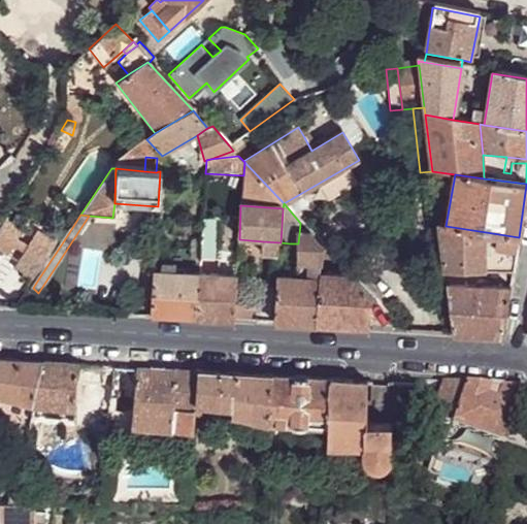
[(221,222),(202,221),(201,242),(200,251),(199,261),(218,262),(221,222)]
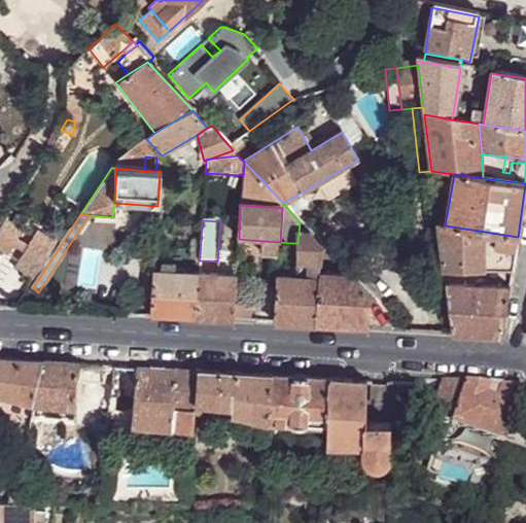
[(20,233),(4,222),(0,229),(0,250),(6,254),(20,233)]
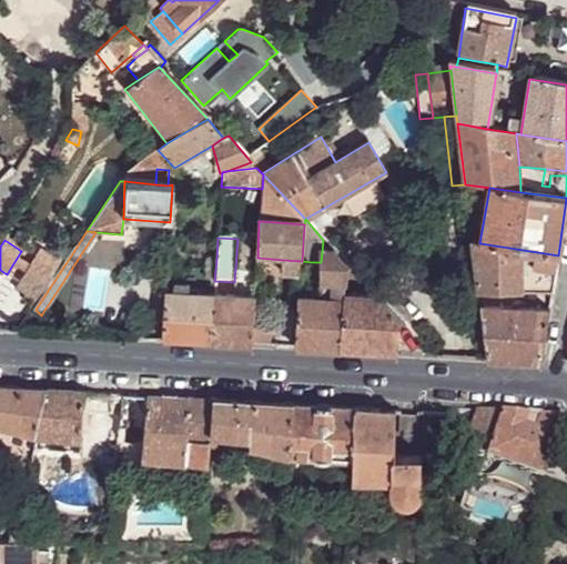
[(520,292),(523,250),(479,243),(472,242),(477,293),(520,292)]
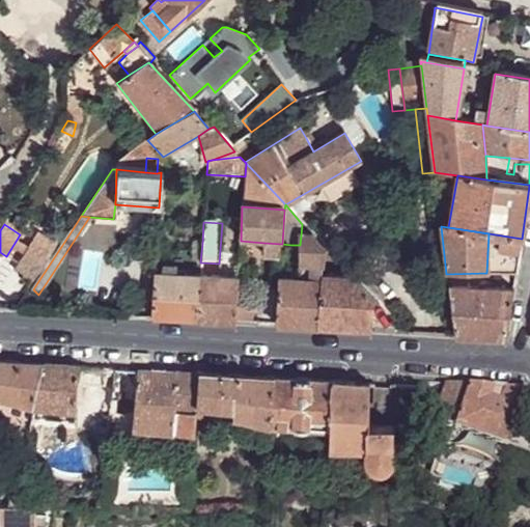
[(22,274),(36,284),(68,236),(61,230),(53,243),(39,233),(20,265),(22,274)]
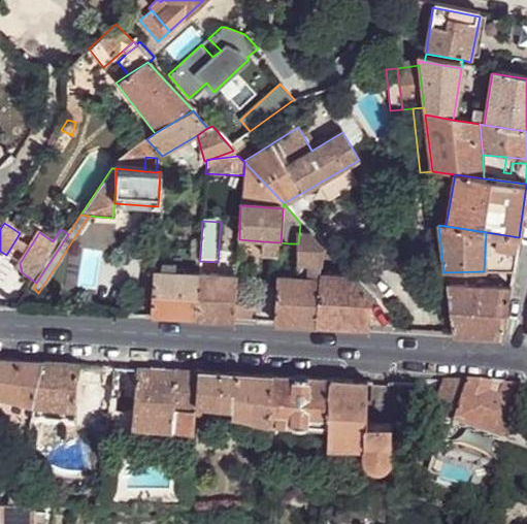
[(514,271),(519,237),(486,232),(484,271),(514,271)]
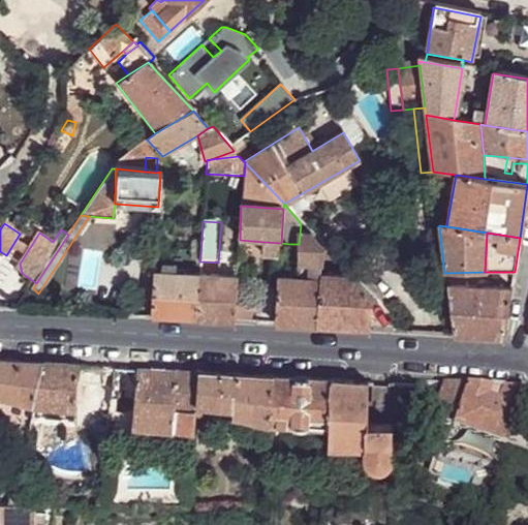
[(320,244),(313,236),(300,235),(299,244),(297,265),(318,266),(320,244)]
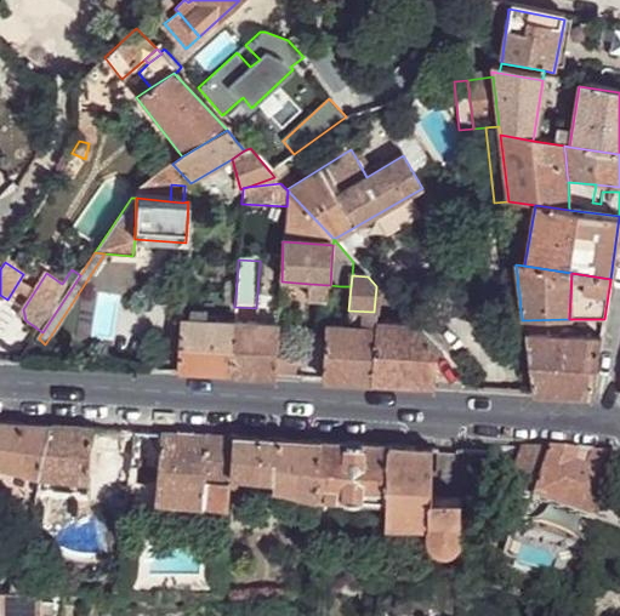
[(235,295),(237,285),(223,284),(223,294),(229,294),(235,295)]
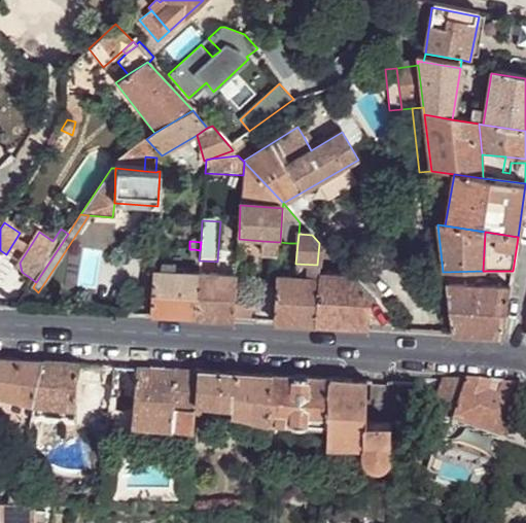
[(279,252),(280,242),(263,241),(261,253),(279,254),(279,252)]
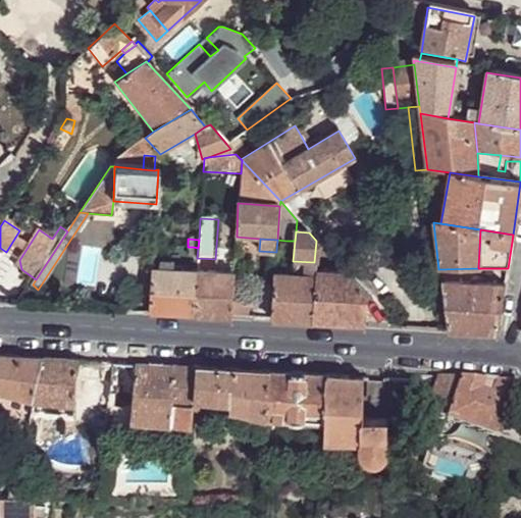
[(287,241),(277,240),(276,250),(284,251),(287,241)]
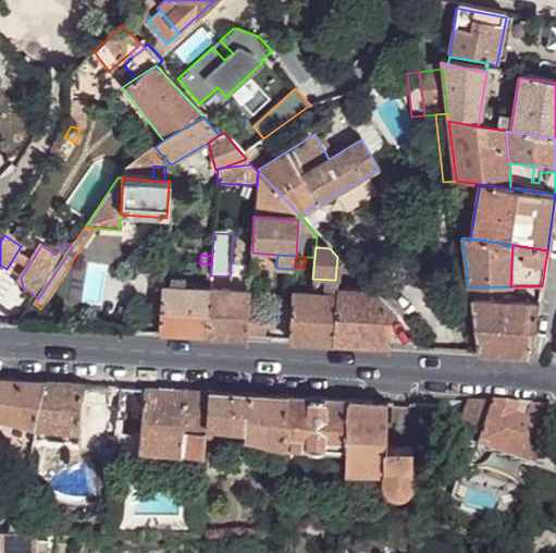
[(210,275),(211,265),(206,263),(200,263),(200,273),(210,275)]
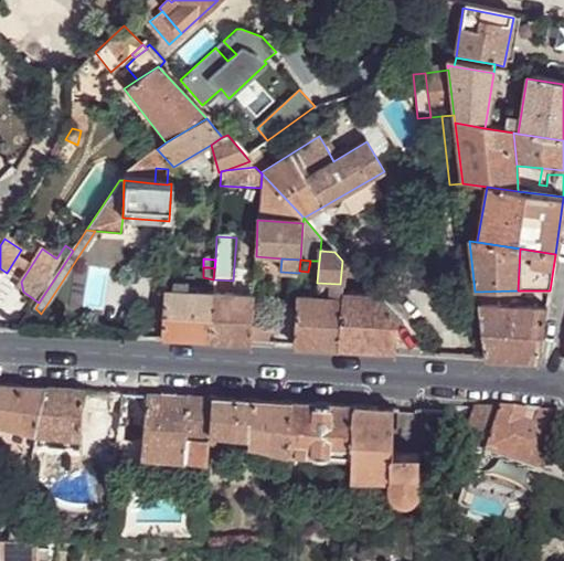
[(340,295),(340,284),(317,283),(317,293),(316,299),(340,302),(340,295)]
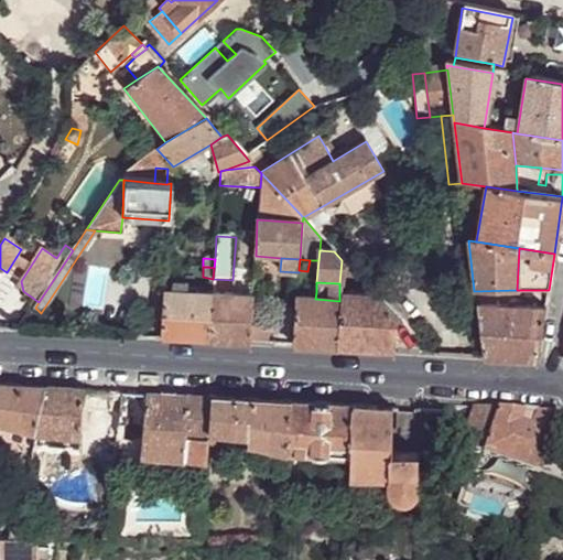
[(172,292),(164,292),(163,305),(161,338),(169,340),(172,292)]
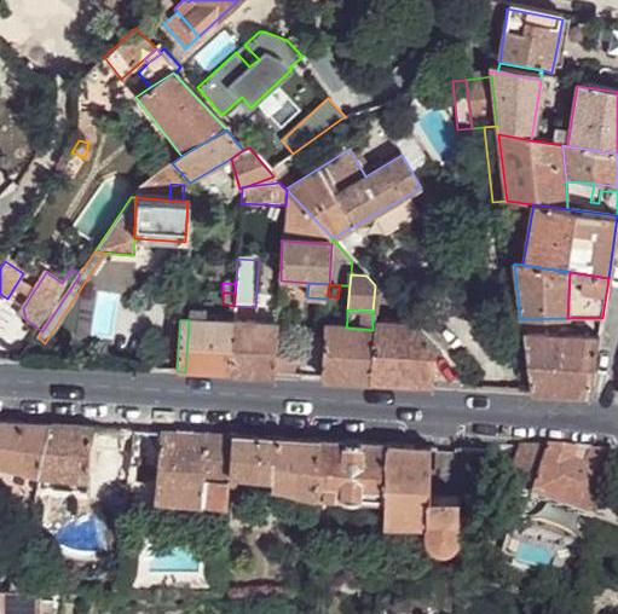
[(232,323),(189,320),(185,372),(229,375),(232,323)]
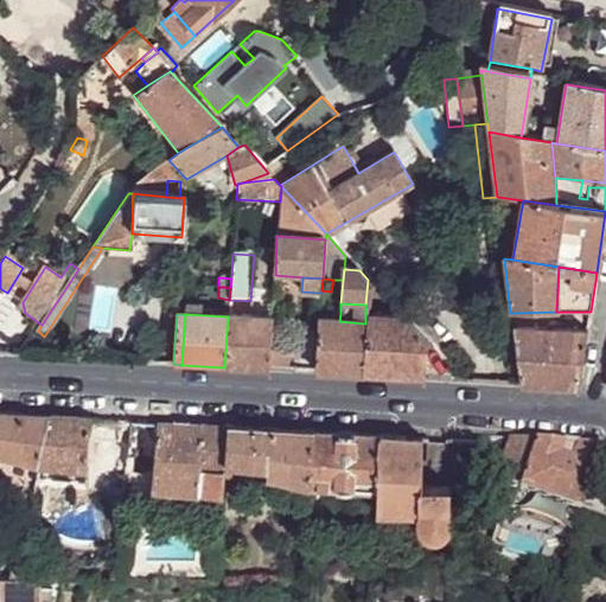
[(270,319),(228,316),(224,367),(267,371),(268,362),(269,332),(270,319)]
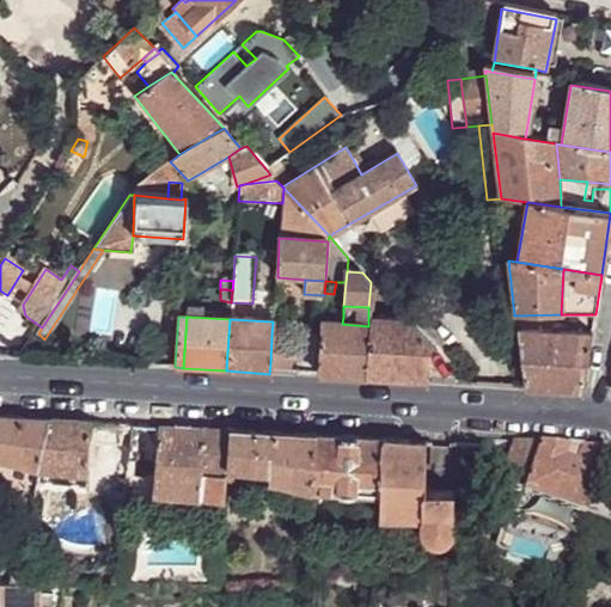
[(409,323),(368,319),(368,326),(366,379),(427,382),(431,345),(409,323)]
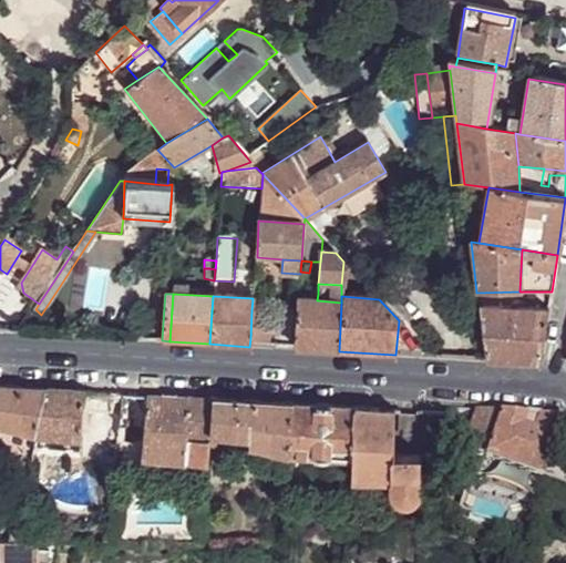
[(311,300),(297,299),(294,349),(339,351),(341,303),(317,300),(311,300)]
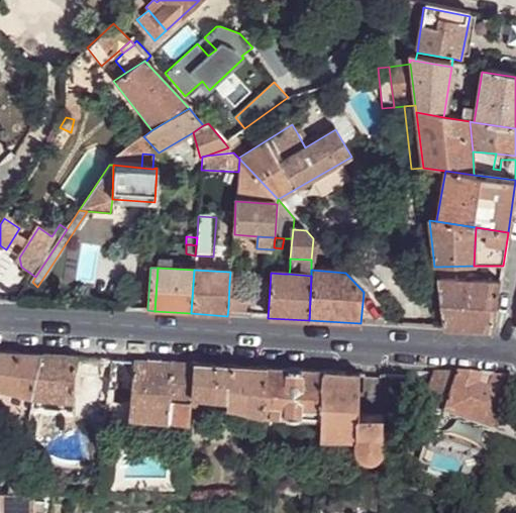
[(147,310),(149,280),(133,280),(131,309),(147,310)]
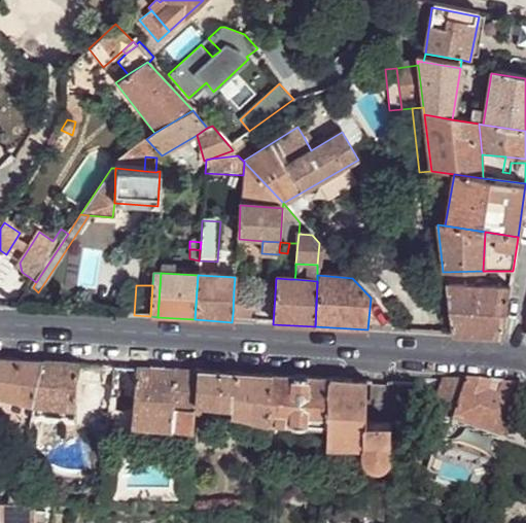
[(502,339),(510,288),(478,287),(472,287),(445,285),(451,336),(502,339)]
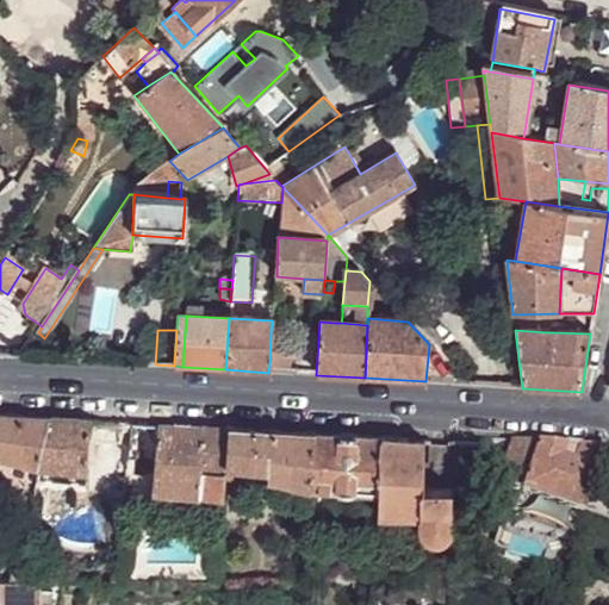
[(292,335),(271,334),(269,363),(290,365),(292,335)]
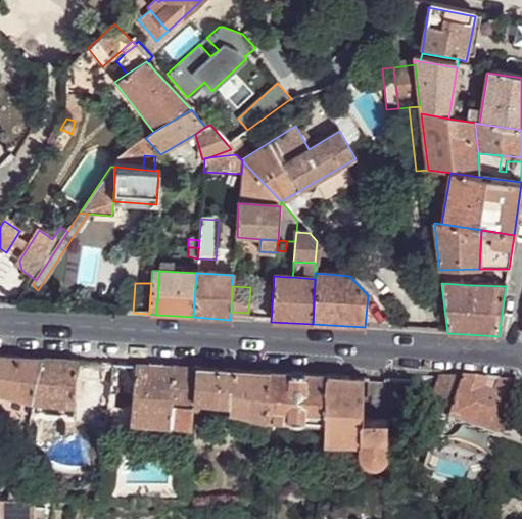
[(10,357),(0,356),(0,393),(6,395),(33,404),(41,359),(10,357)]
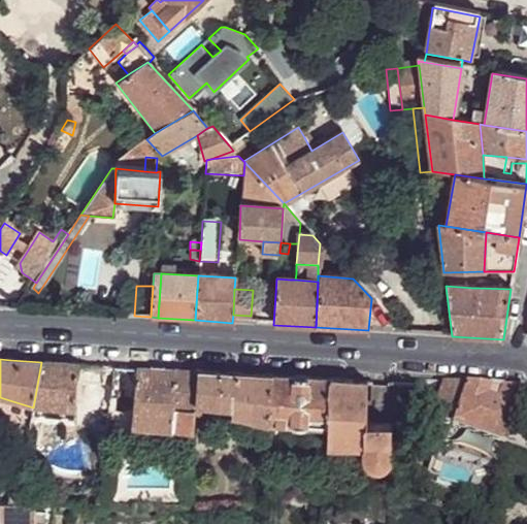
[(77,365),(41,362),(33,407),(71,410),(74,411),(77,365)]
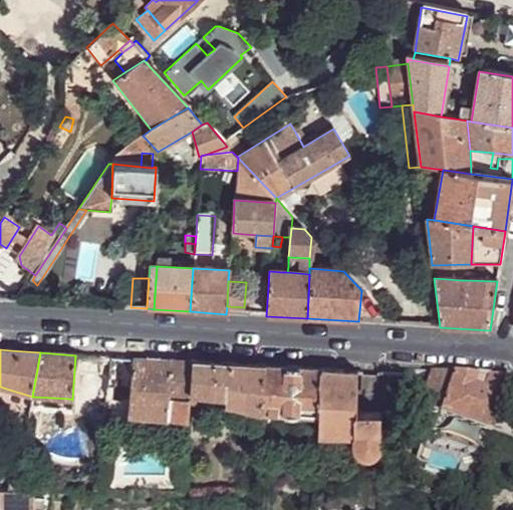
[(126,416),(187,422),(189,393),(175,392),(175,389),(168,388),(170,361),(132,358),(126,416)]
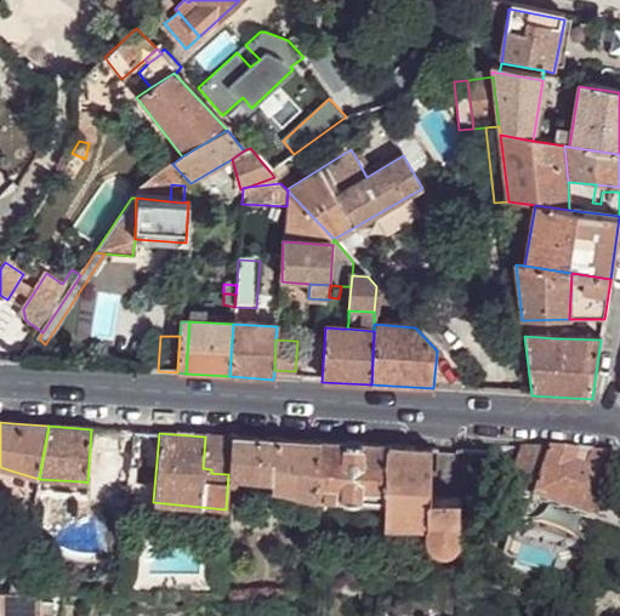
[(261,439),(231,438),(228,474),(272,480),(308,495),(314,497),(318,444),(291,440),(263,439),(261,439)]
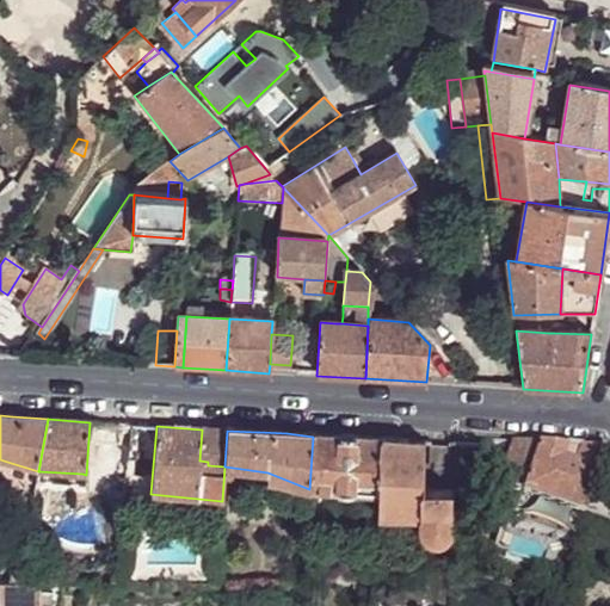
[(380,440),(313,437),(309,489),(309,494),(380,494),(380,440)]
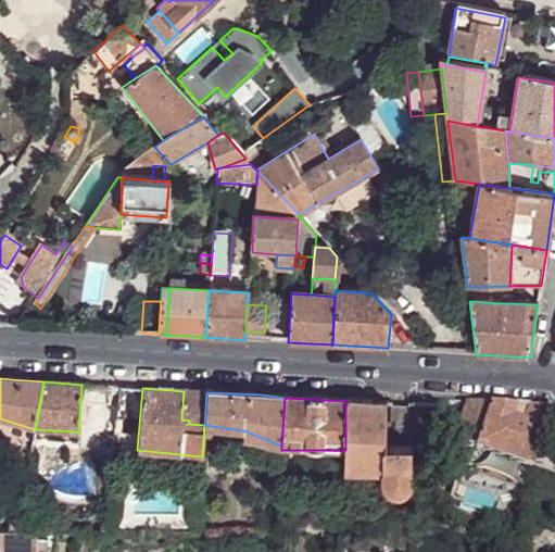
[(345,450),(344,468),(382,468),(383,440),(383,404),(345,401),(345,450)]
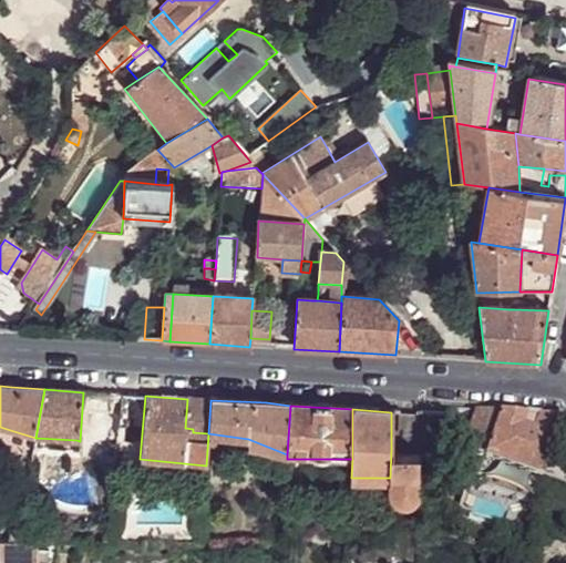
[(547,466),(561,428),(562,425),(543,423),(543,422),(517,419),(517,420),(501,418),(474,417),(471,430),(464,434),(460,442),(461,451),(464,459),(472,462),(481,463),(541,484),(543,478),(547,466)]
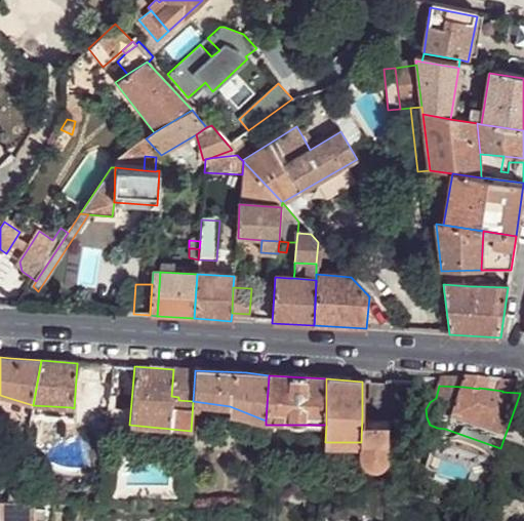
[(71,407),(33,405),(31,417),(64,422),(71,407)]
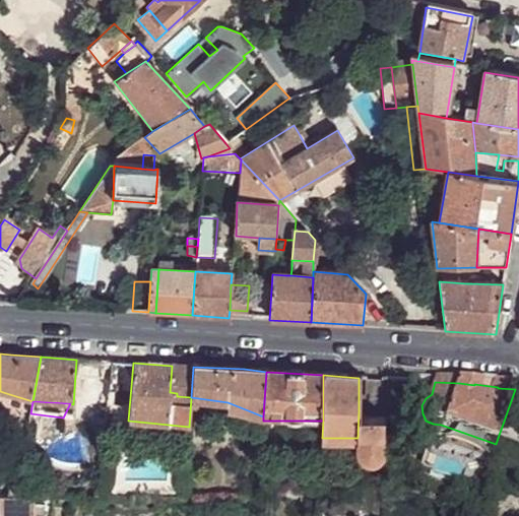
[(383,411),(359,411),(358,438),(358,462),(382,461),(382,425),(383,411)]
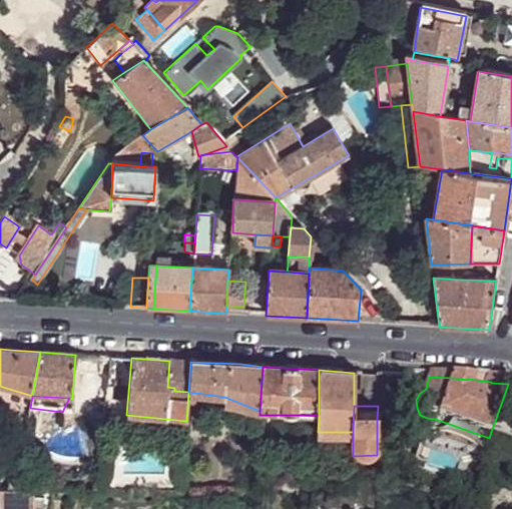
[(511,426),(495,421),(491,432),(511,439),(511,426)]
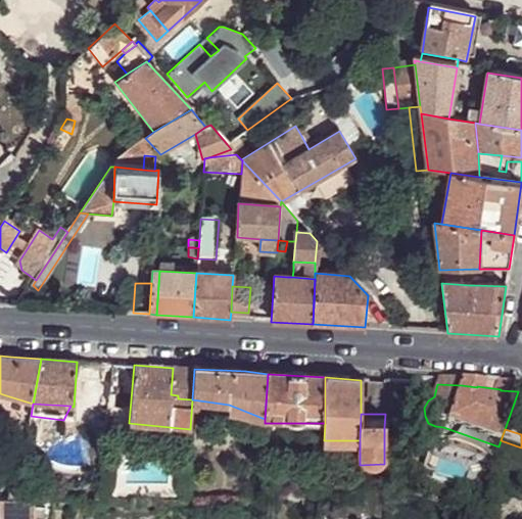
[(33,518),(35,496),(0,501),(0,518),(33,518)]
